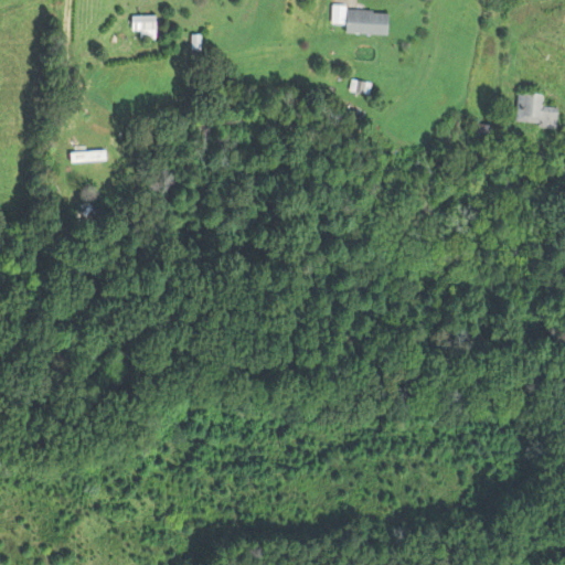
[(385,35),(386,11),(332,9),(331,22),(344,22),(343,33),(385,35)]
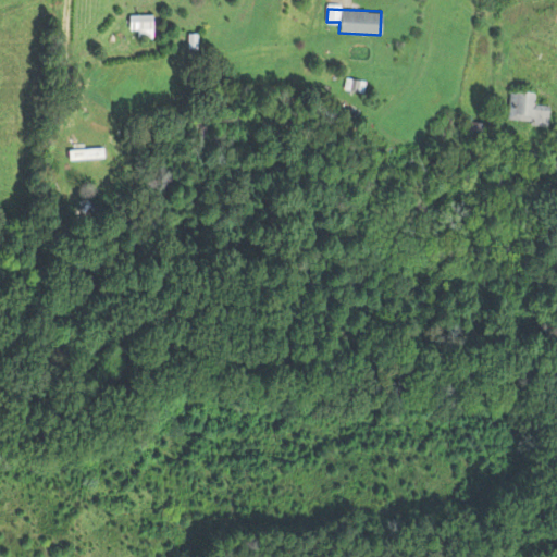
[(138,38),(152,37),(151,17),(138,17),(138,38)]
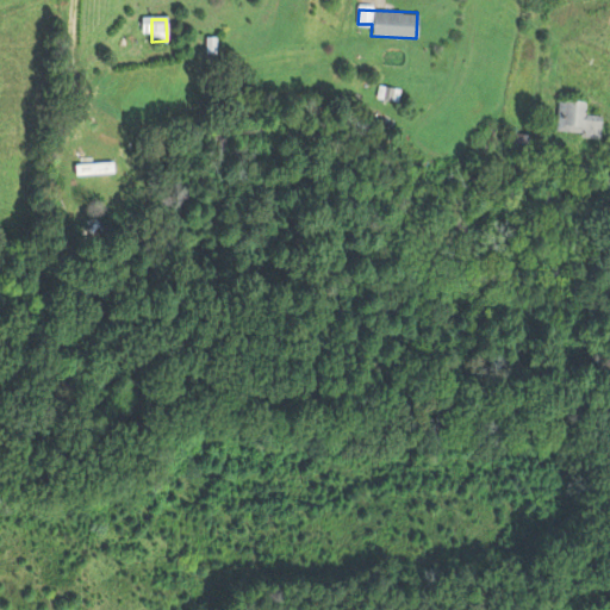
[(554,132),(597,137),(601,117),(584,114),(585,101),(559,99),(554,132)]
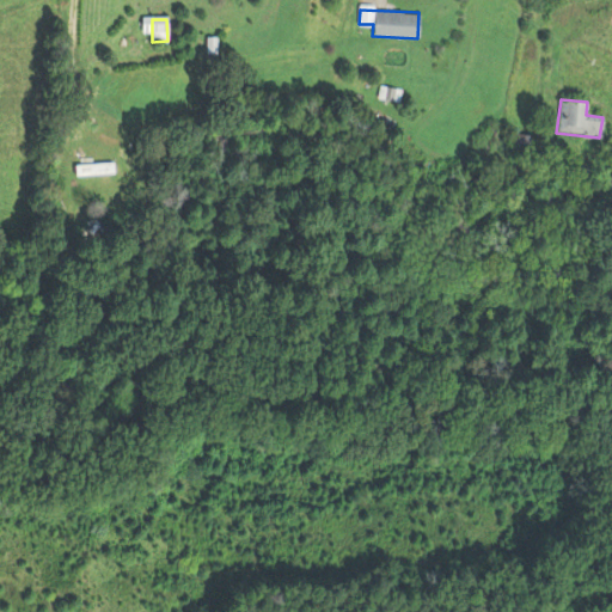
[(495,132),(490,128),(479,148),(485,151),(495,132)]
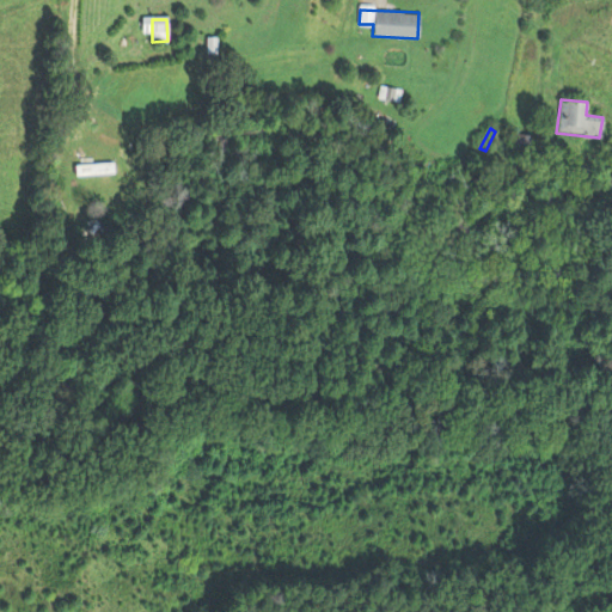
[(507,145),(527,148),(530,135),(510,132),(507,145)]
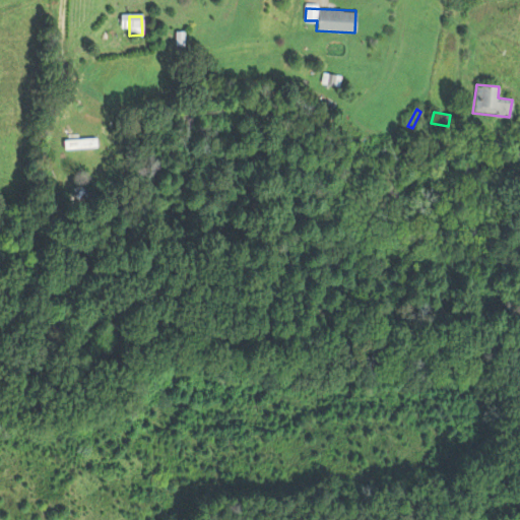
[(63,139),(63,153),(93,152),(93,149),(106,149),(105,137),(63,139)]
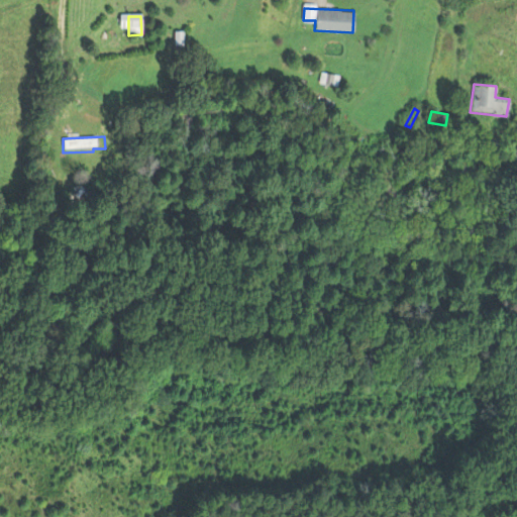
[(462,170),(474,174),(478,163),(467,159),(462,170)]
